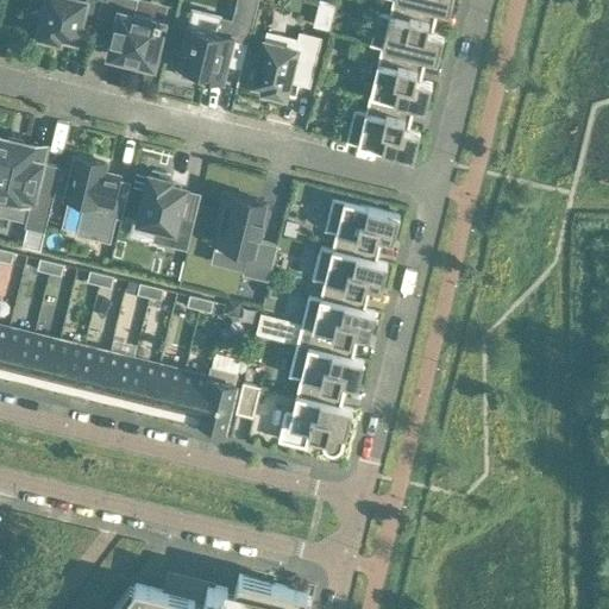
[(45,0),(42,13),(37,14),(35,26),(38,30),(37,36),(41,36),(42,42),(54,44),(57,41),(61,42),(62,35),(71,37),(70,38),(77,41),(81,23),(95,26),(98,16),(101,0),(45,0)]
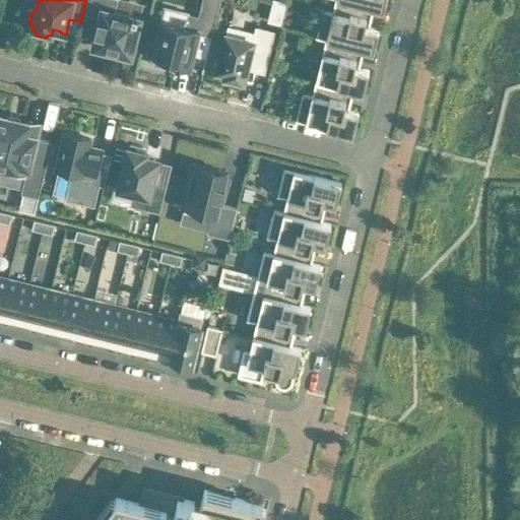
[(86,0),(83,13),(100,17),(94,38),(96,38),(94,46),(113,50),(112,55),(129,59),(139,18),(136,18),(137,15),(133,14),(132,17),(115,13),(117,0),(86,0)]
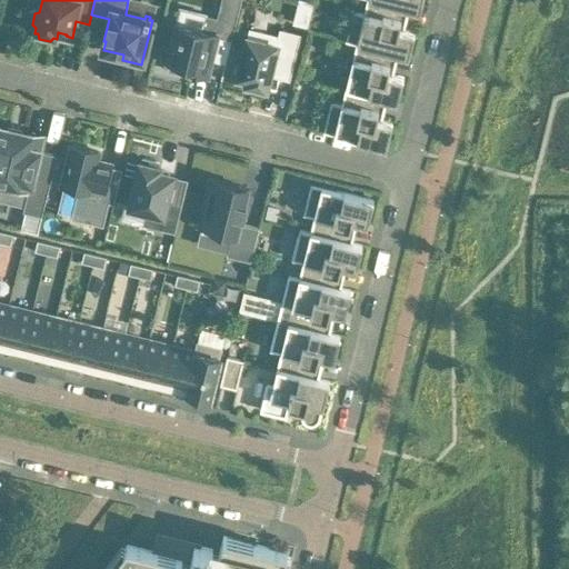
[(173,38),(170,40),(168,49),(170,52),(168,60),(172,61),(169,71),(187,75),(188,70),(207,76),(217,37),(231,40),(241,0),(221,0),(217,18),(206,15),(201,30),(177,25),(173,38)]
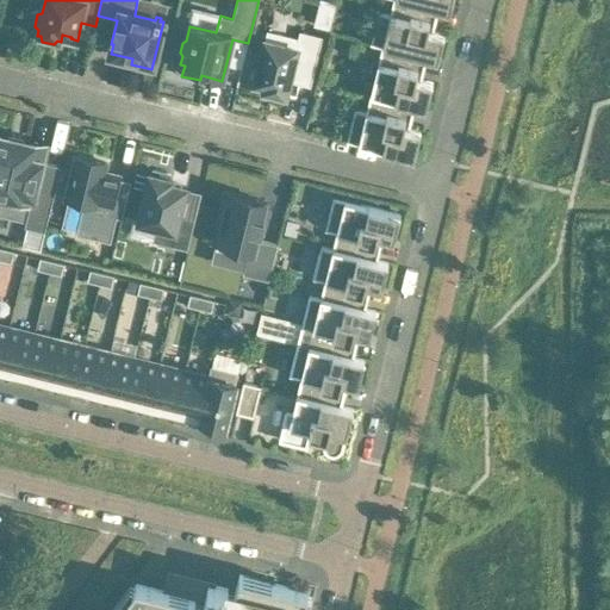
[(371,43),(383,47),(422,56),(439,60),(444,33),(428,30),(434,7),(404,0),(393,0),(391,14),(384,13),(379,13),(377,25),(375,25),(371,43)]
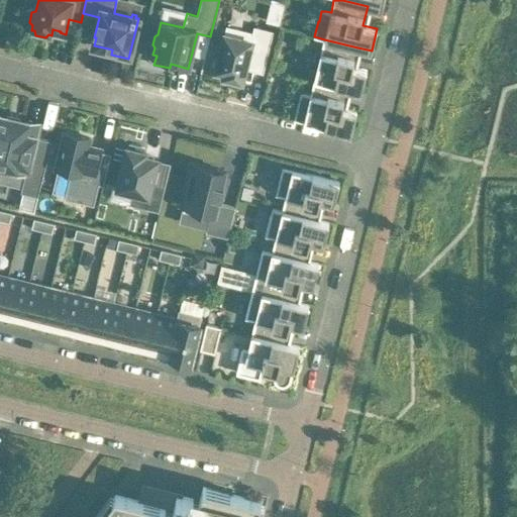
[(342,0),(368,6),(382,9),(383,0),(342,0)]
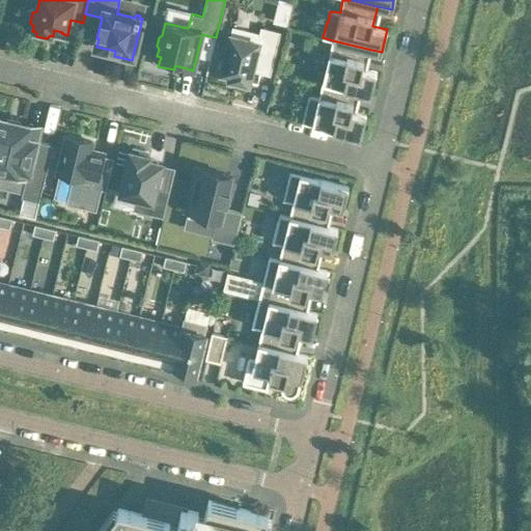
[(276,21),(286,23),(290,2),(282,1),(281,9),(278,9),(276,21)]
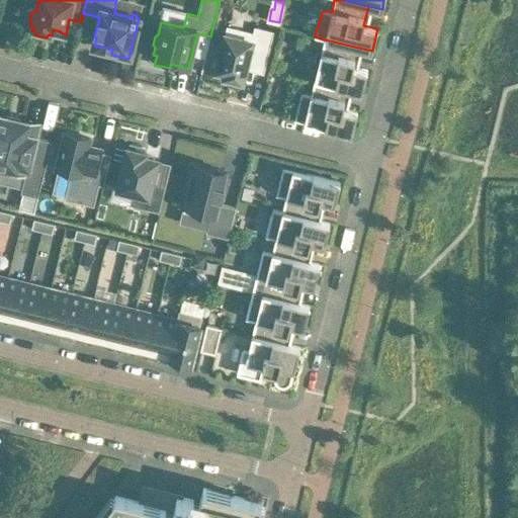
[(253,32),(228,26),(217,71),(225,73),(224,77),(243,82),(248,61),(265,65),(274,31),(255,26),(253,32)]
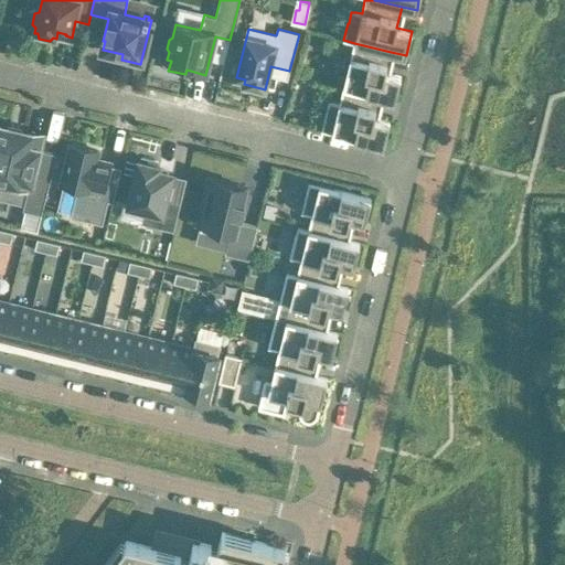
[(385,73),(391,52),(354,43),(343,87),(380,97),(395,100),(401,76),(385,73)]
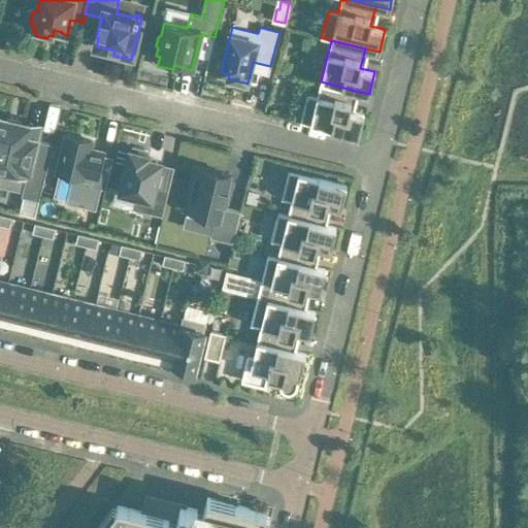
[(304,105),(300,122),(353,134),(359,136),(364,113),(350,110),(355,91),(321,81),(318,97),(311,95),(311,96),(307,95),(305,105),(304,105)]
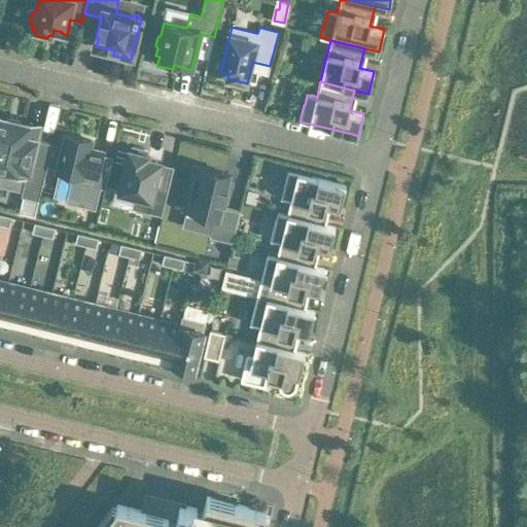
[(39,128),(21,124),(22,118),(7,115),(6,119),(0,117),(0,179),(1,180),(3,170),(26,175),(22,196),(39,201),(53,144),(36,140),(39,128)]
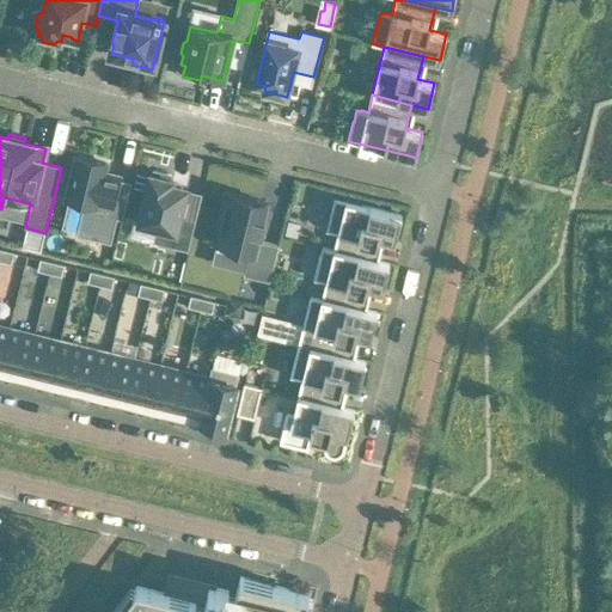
[(77,155),(66,200),(84,204),(77,234),(111,243),(117,219),(122,220),(129,191),(117,189),(121,177),(105,173),(108,164),(77,155)]
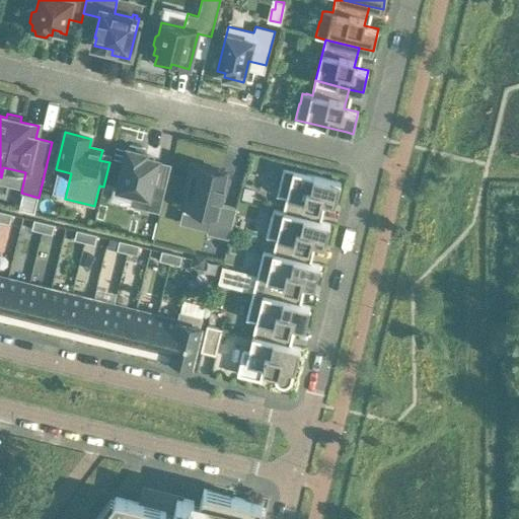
[(145,148),(131,145),(130,148),(127,148),(117,190),(149,198),(146,209),(159,213),(165,188),(153,184),(159,159),(146,156),(147,152),(144,152),(145,148)]
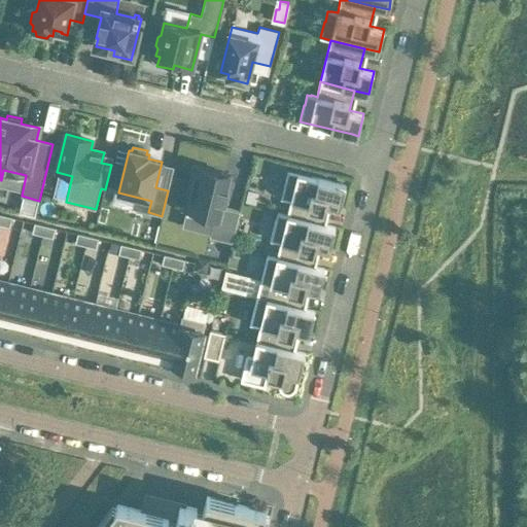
[(240,211),(222,206),(223,201),(225,202),(229,190),(225,190),(230,174),(195,166),(184,210),(214,217),(210,237),(232,242),(240,211)]
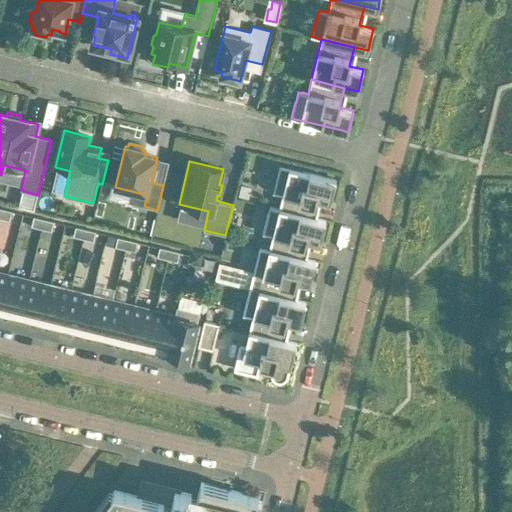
[(279,209),(312,217),(317,198),(331,201),(336,179),(280,166),(276,181),(274,192),(278,193),(283,194),(279,209)]
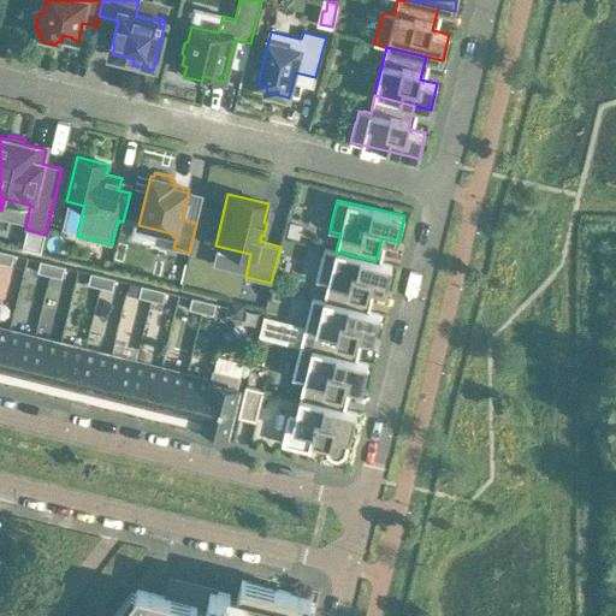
[(291,223),(288,236),(300,238),(302,226),(291,223)]
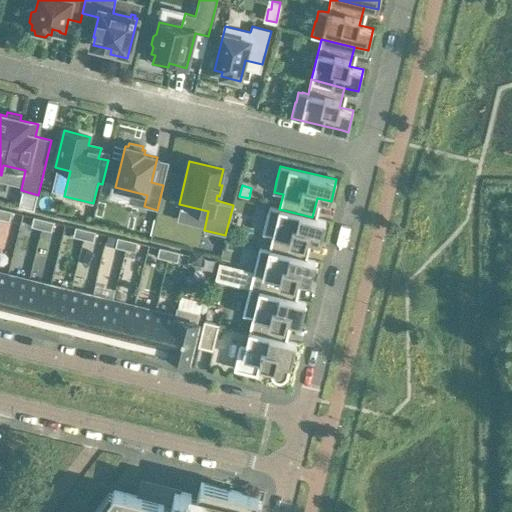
[(269,249),(303,258),(307,239),(321,242),(326,220),(312,217),(279,209),(270,206),(266,222),(267,222),(264,232),(268,233),(268,234),(273,235),(269,249)]
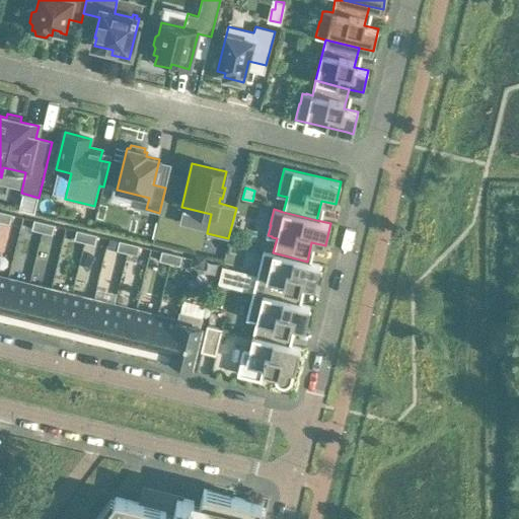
[(11,214),(1,211),(0,214),(0,221),(8,224),(11,214)]
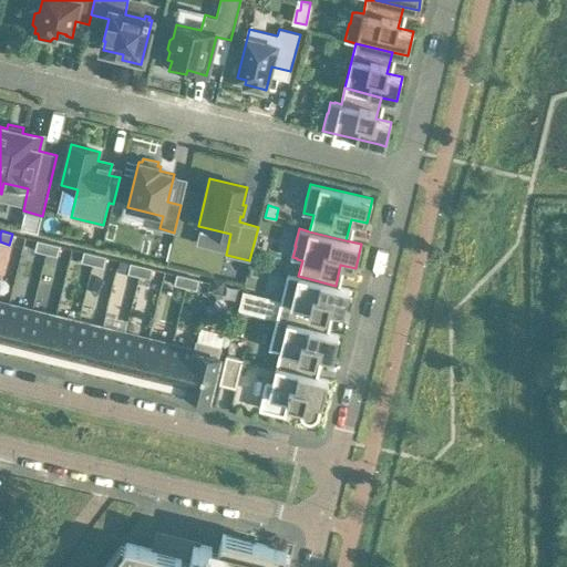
[(33,250),(44,253),(48,243),(37,239),(33,250)]
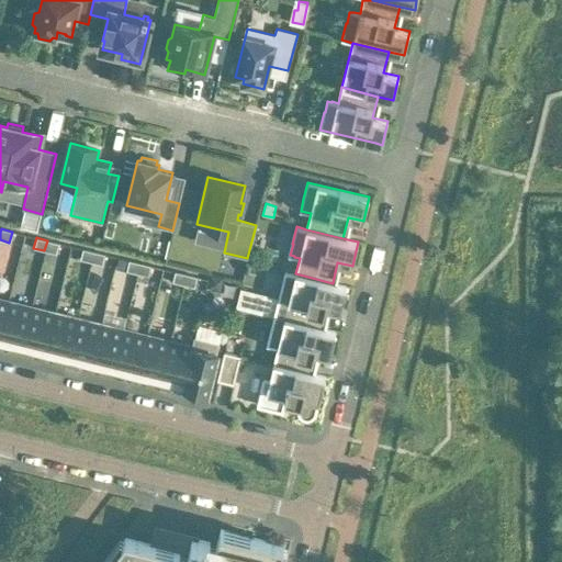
[(58,243),(47,240),(44,250),(55,254),(58,243)]
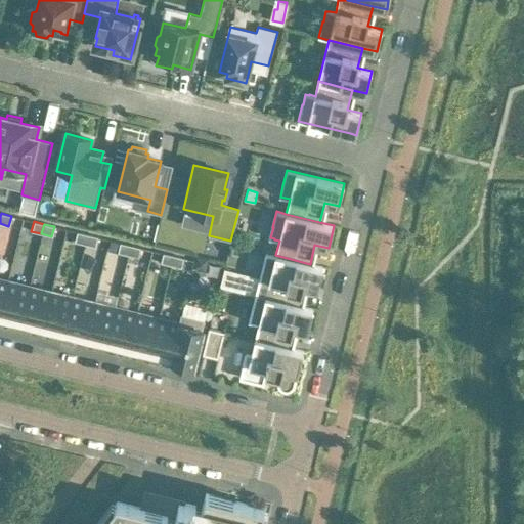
[(74,242),(84,245),(87,234),(77,232),(74,242)]
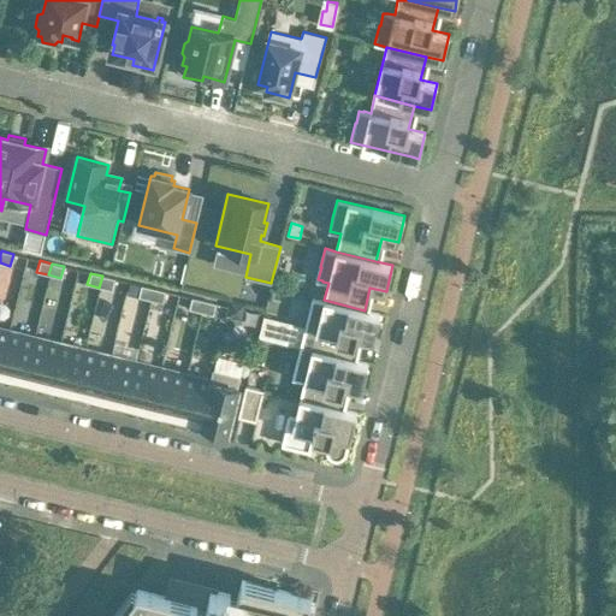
[(114,278),(102,276),(99,288),(111,290),(114,278)]
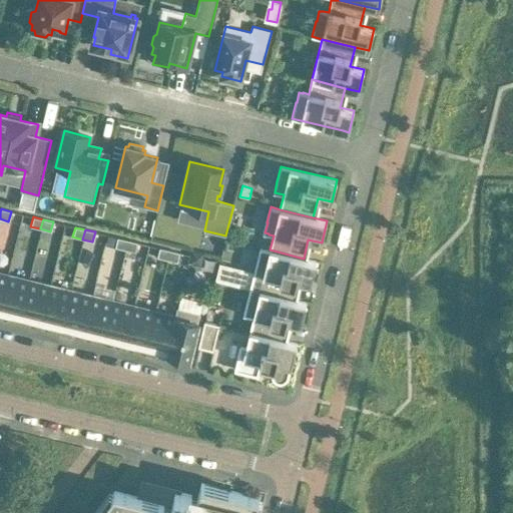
[(124,249),(127,239),(117,237),(114,246),(124,249)]
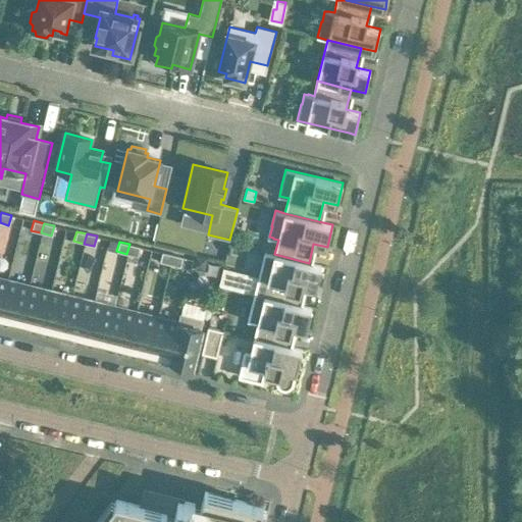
[(129,244),(126,254),(137,256),(140,247),(129,244)]
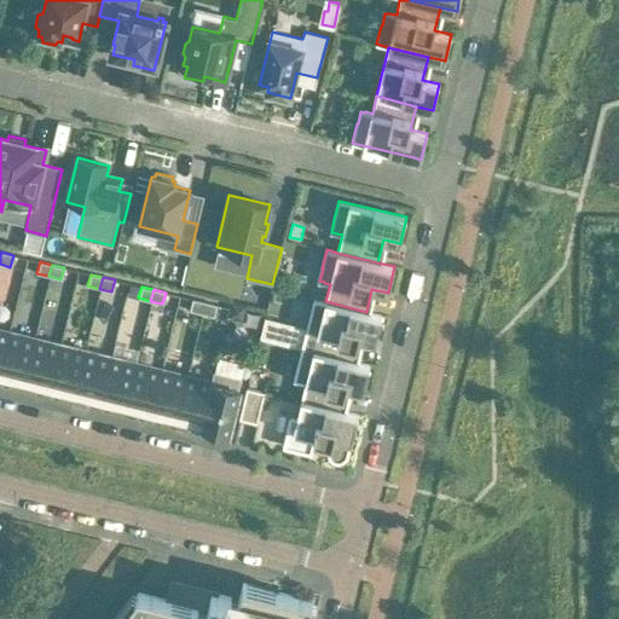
[(189,311),(201,313),(203,302),(191,299),(189,311)]
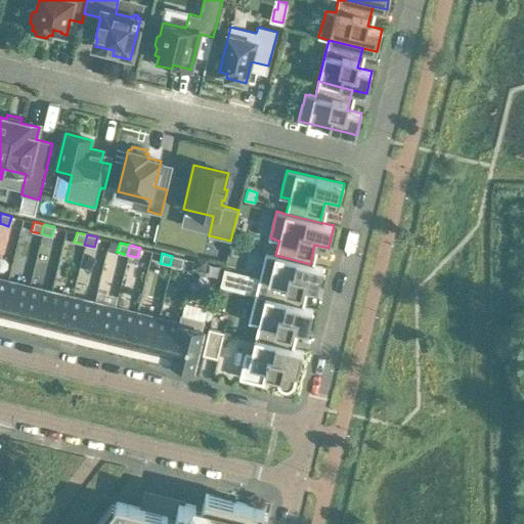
[(323,267),(310,264),(275,255),(266,253),(256,295),(300,305),(304,286),(318,290),(323,267)]
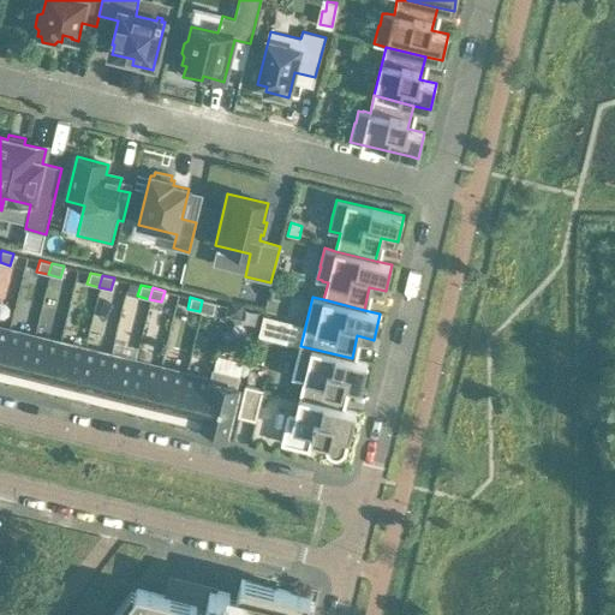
[(214,303),(202,300),(199,311),(212,315),(214,303)]
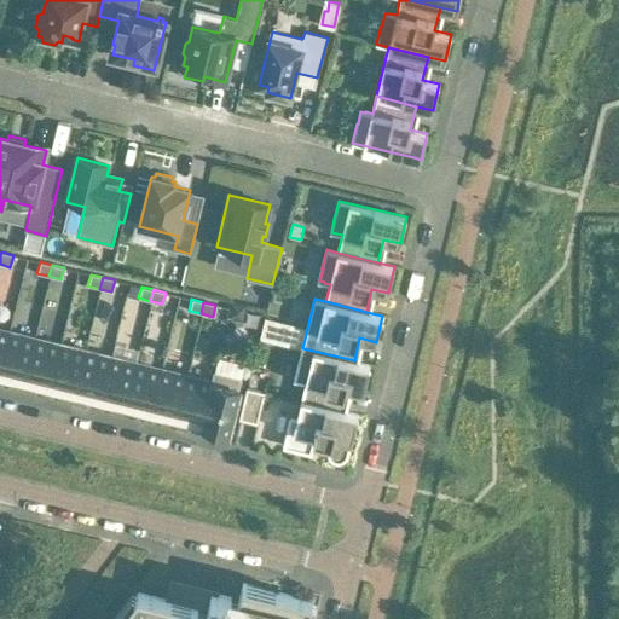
[(233,304),(230,314),(239,317),(243,314),(244,306),(233,304)]
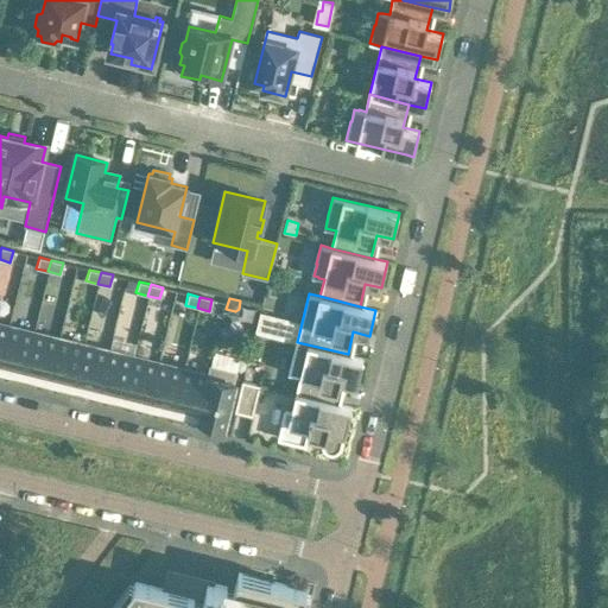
[(23,378),(35,334),(8,327),(0,362),(0,369),(11,373),(11,374),(23,378)]
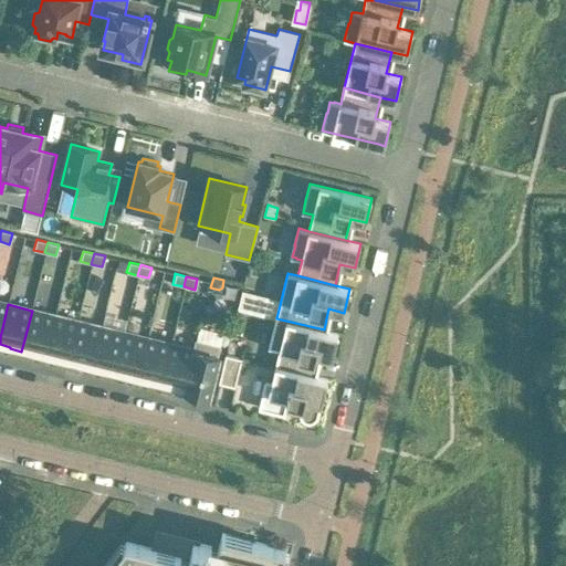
[(45,357),(55,316),(32,311),(21,352),(34,355),(34,353),(44,355),(44,357),(45,357)]
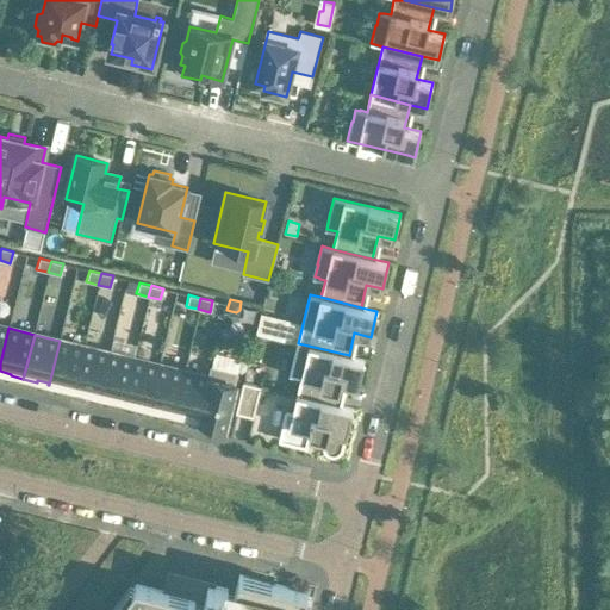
[(74,391),(85,347),(60,341),(49,385),(50,385),(50,384),(61,386),(60,388),(74,391)]
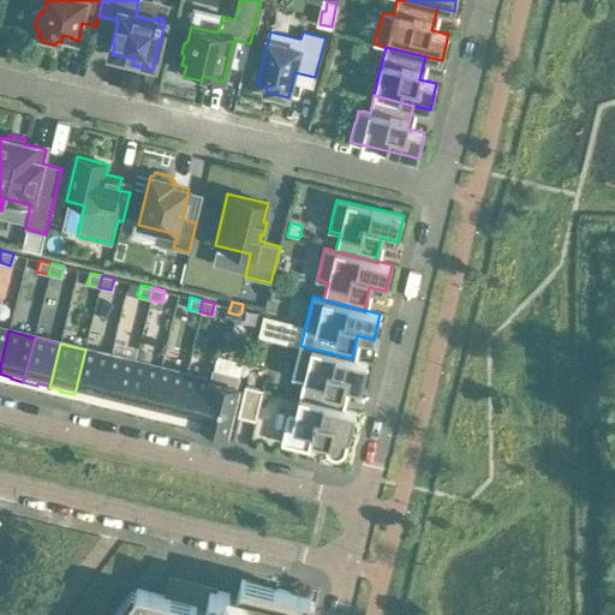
[(300,398),(340,407),(345,384),(362,388),(368,363),(352,358),(300,346),(296,365),(297,365),(293,377),(298,378),(298,380),(304,381),(300,398)]
